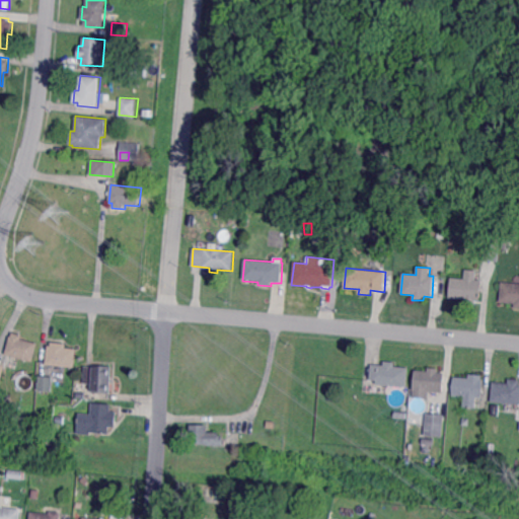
[(482,302),(477,302),(477,305),(465,304),(466,300),(450,299),(452,279),(484,281),(482,302)]
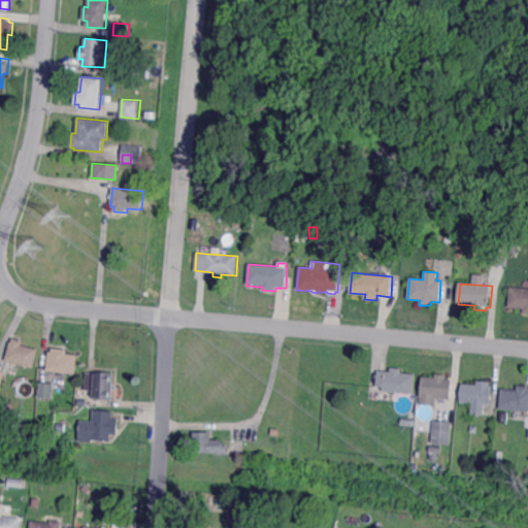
[(527,314),(524,314),(524,308),(508,307),(510,287),(527,288),(527,314)]
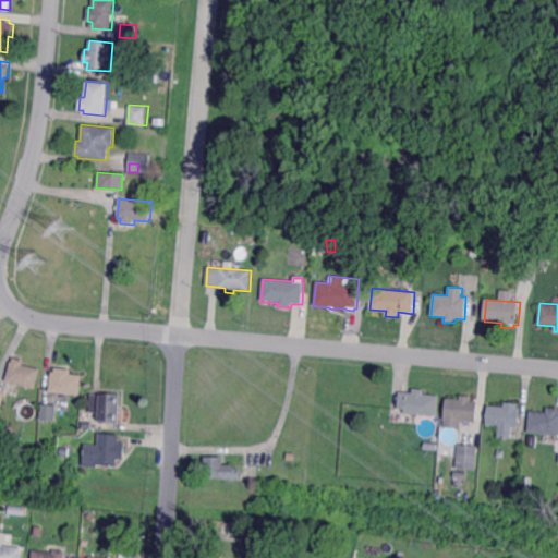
[(37,388),(7,380),(12,358),(24,360),(23,364),(41,368),(37,388)]
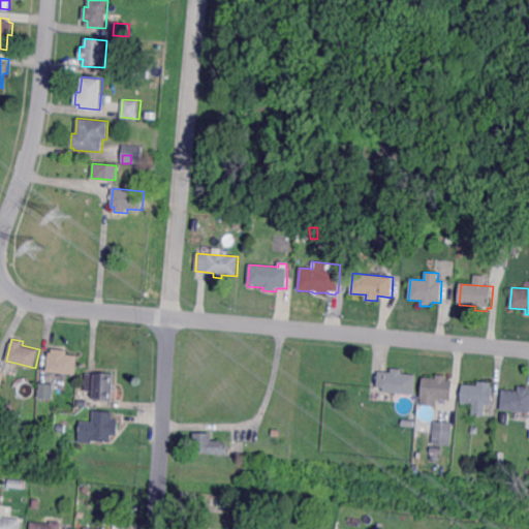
[(67,353),(80,355),(78,374),(47,371),(49,352),(53,352),(54,348),(68,349),(67,353)]
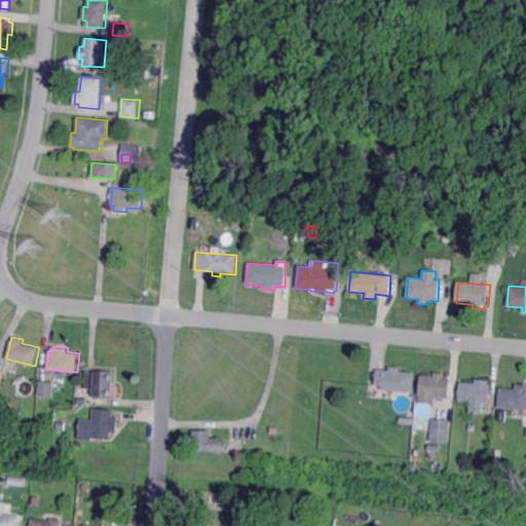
[(401,371),(414,372),(413,391),(382,389),(382,385),(375,384),(376,369),(389,370),(389,366),(401,367),(401,371)]
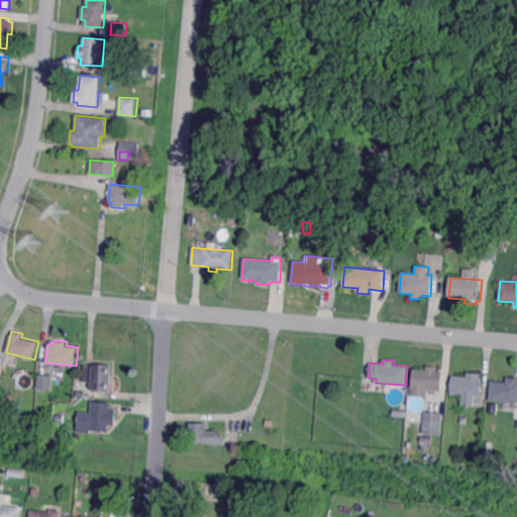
[(92,391),(92,382),(84,382),(85,364),(112,365),(111,391),(92,391)]
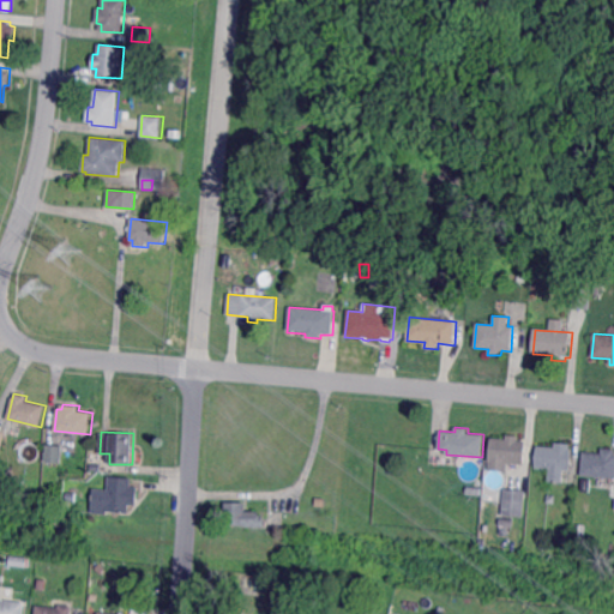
[(519,440),(527,440),(525,464),(489,462),(491,438),(506,438),(506,434),(519,434),(519,440)]
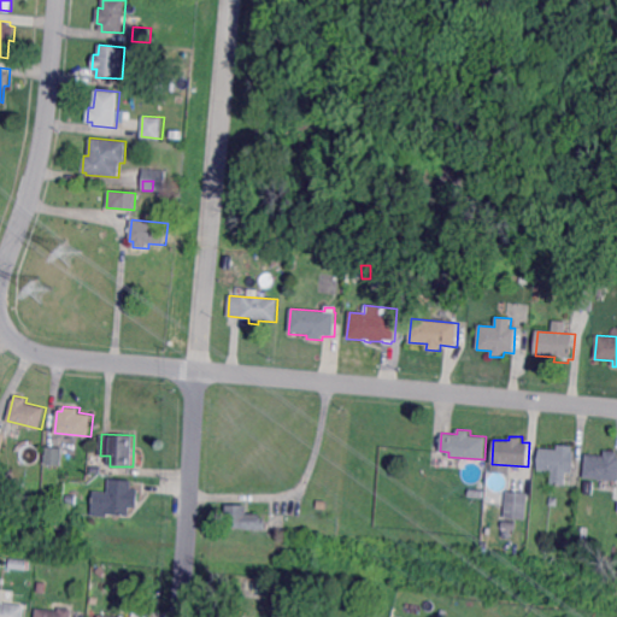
[(574,472),(566,472),(566,485),(552,483),(553,471),(539,470),(540,447),(557,448),(558,444),(575,445),(574,472)]
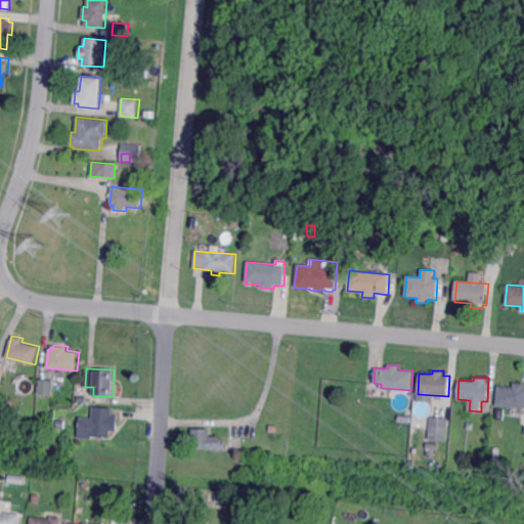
[(53,395),(39,394),(40,378),(55,379),(53,395)]
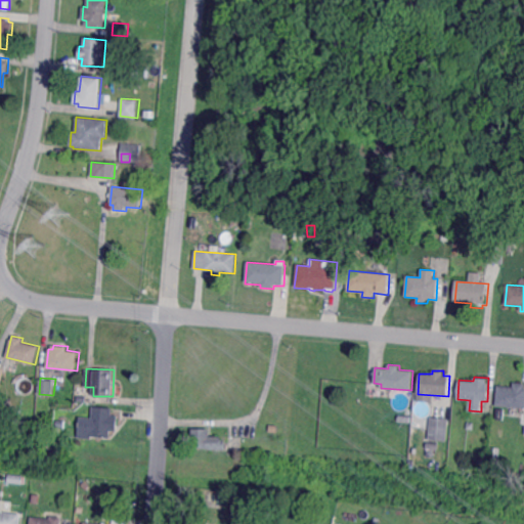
[(523,407),(496,406),(497,385),(514,386),(514,382),(523,382),(523,407)]
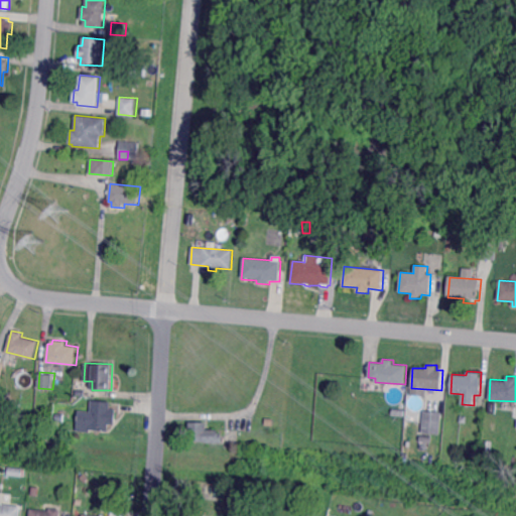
[(110,417),(113,417),(113,424),(108,424),(108,432),(91,430),(91,433),(77,432),(78,410),(89,411),(90,401),(111,402),(110,417)]
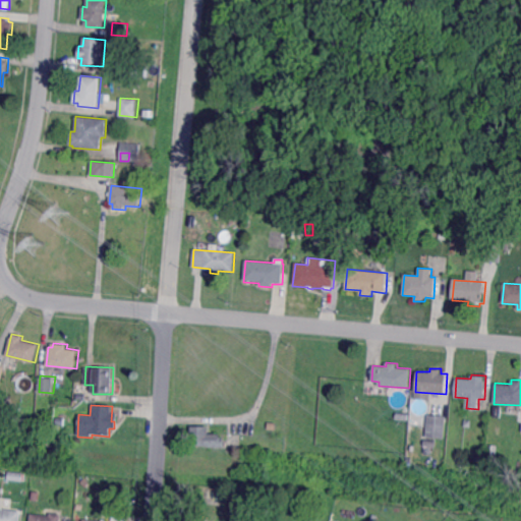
[(444,439),(425,438),(427,415),(446,416),(444,439)]
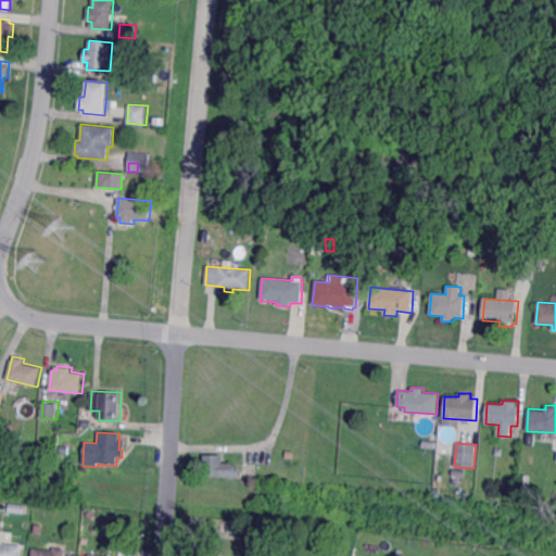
[(503,457),(495,456),(495,449),(504,450),(503,457)]
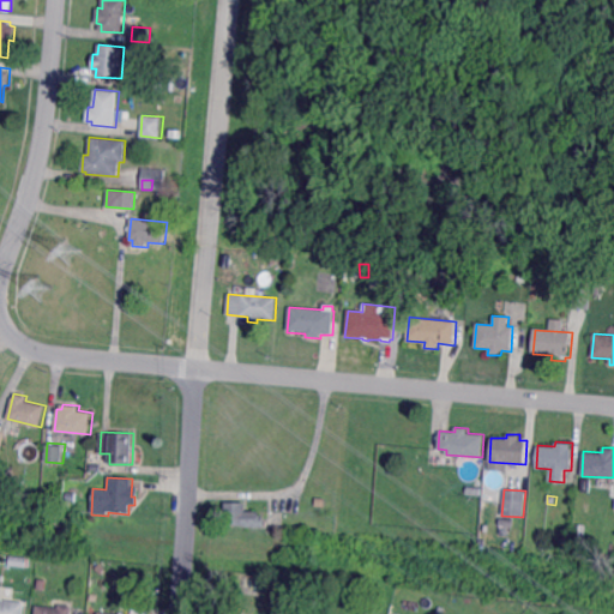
[(265,527),(226,525),(226,501),(247,503),(247,511),(260,511),(260,515),(265,515),(265,527)]
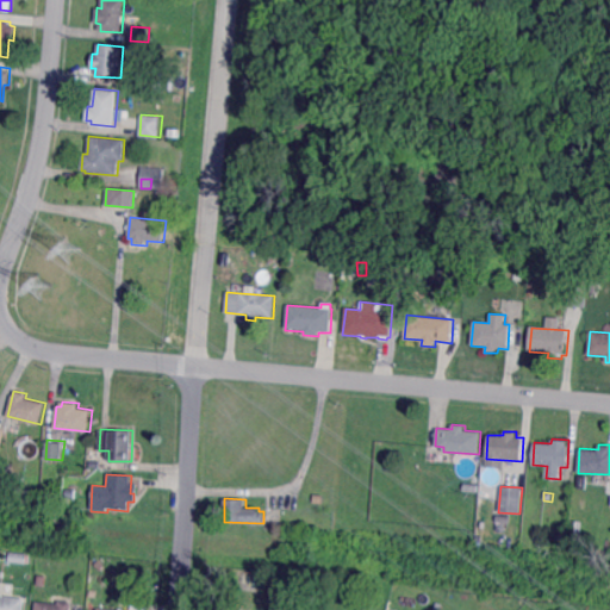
[(268,568),(256,566),(257,558),(269,560),(268,568)]
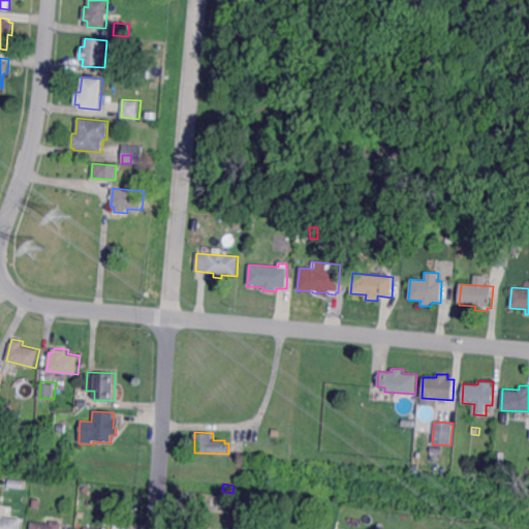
[(20,528),(0,528),(0,516),(22,519),(20,528)]
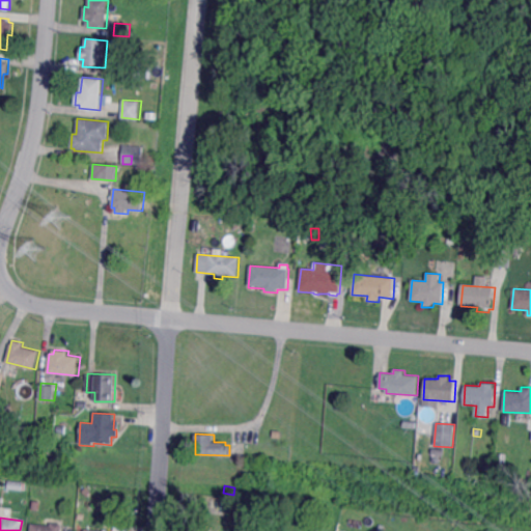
[(30,521),(28,530),(60,530),(61,525),(30,521)]
